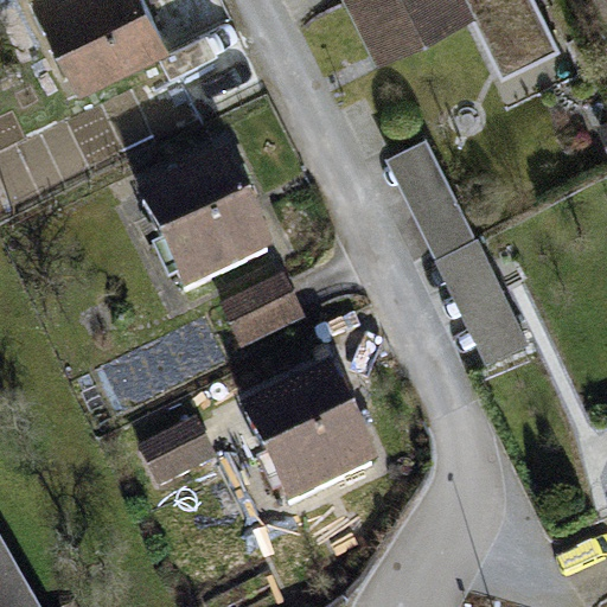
[(164,38),(145,0),(44,0),(82,77),(164,38)]
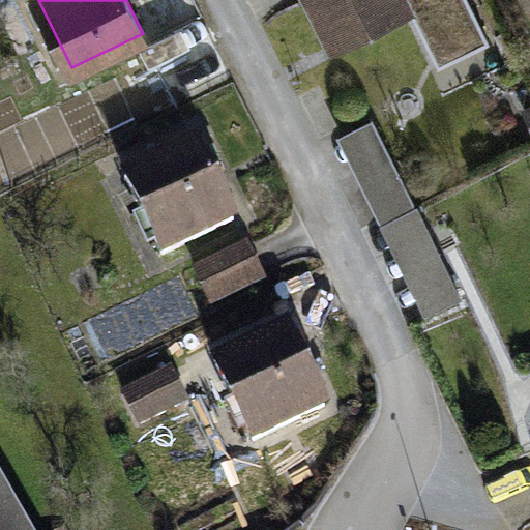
[(474,9),(469,0),(314,0),(332,37),(408,1),(424,36),(474,9)]
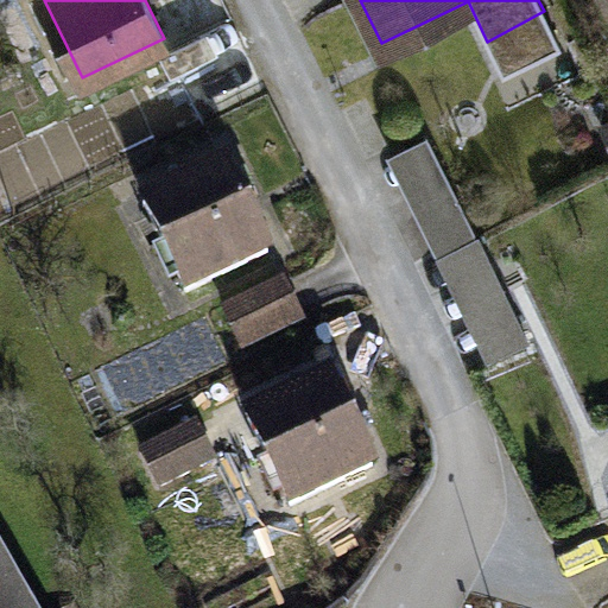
[(436,252),(475,233),(425,133),(386,152),(436,252)]
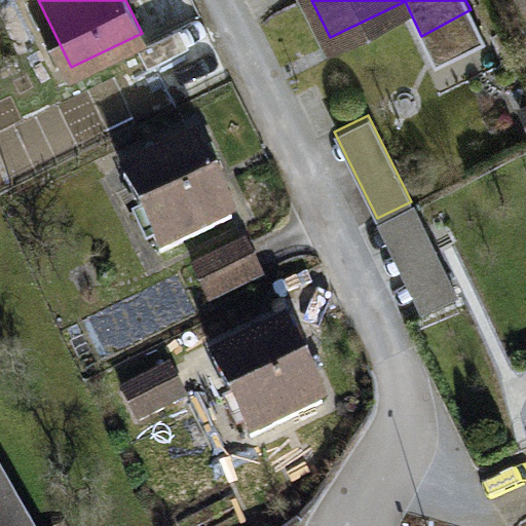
[(195,144),(124,178),(161,253),(232,219),(195,144)]
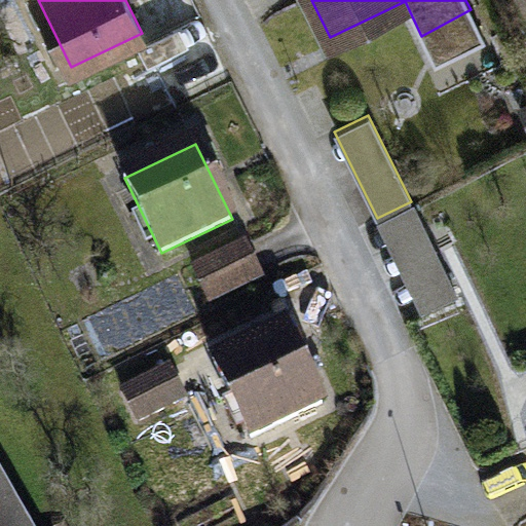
[(194,269),(210,301),(260,277),(245,245),(194,269)]
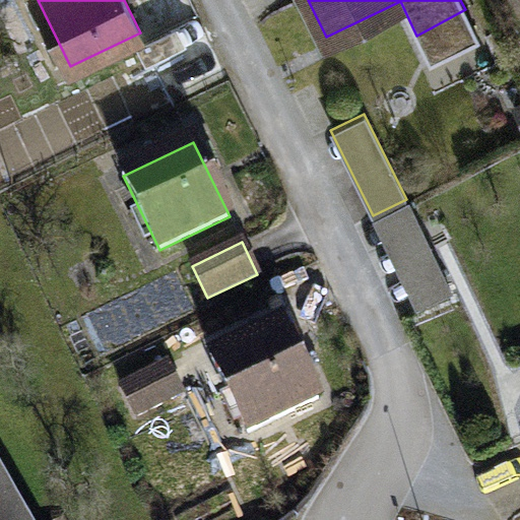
[(318,398),(282,325),(212,359),(248,433),(318,398)]
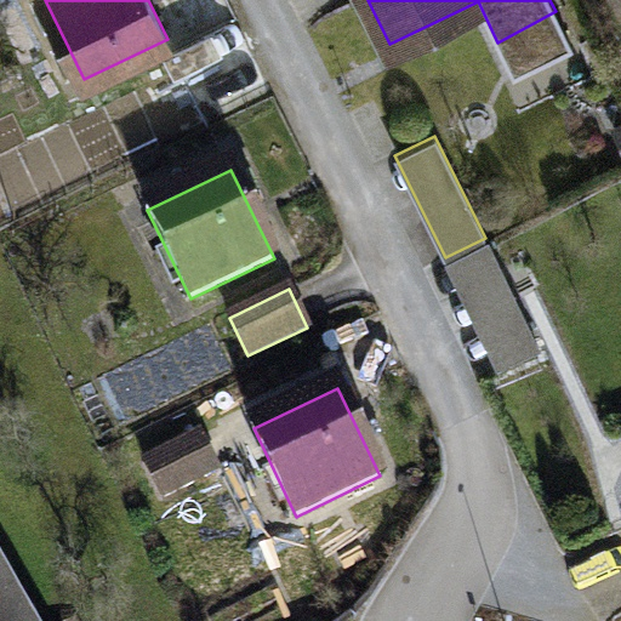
[(200,433),(146,460),(163,496),(217,469),(200,433)]
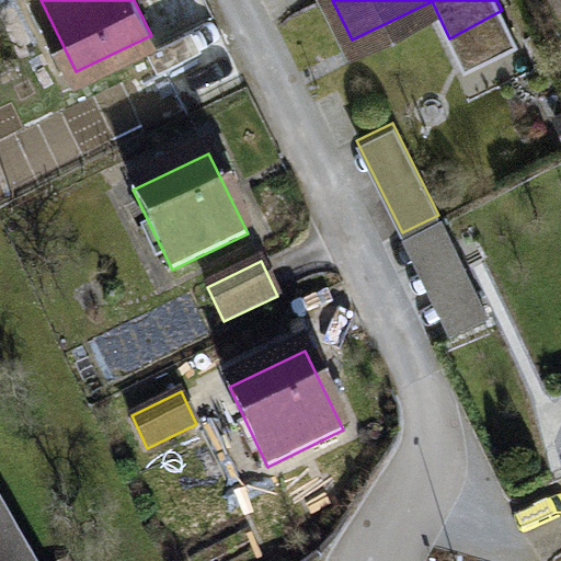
[(0,560),(32,560),(0,504),(0,560)]
